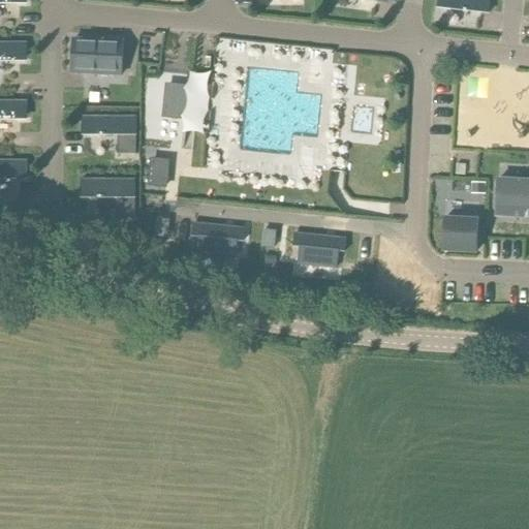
[(440,0),(439,8),(459,10),(460,9),(463,9),(463,11),(468,12),(468,10),(472,10),(472,11),(489,13),(490,0),(440,0)]
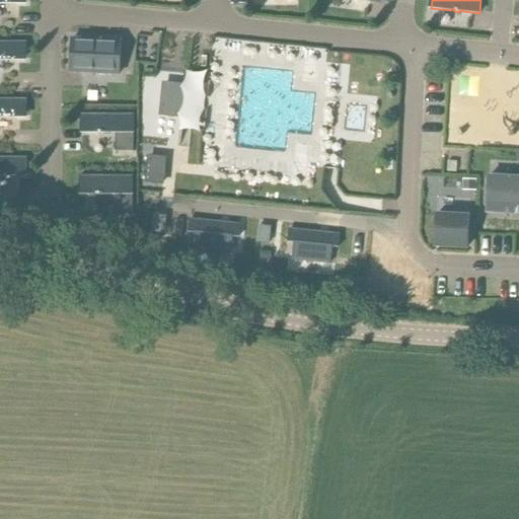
[(82,73),(120,75),(121,43),(72,40),(70,72),(70,73),(82,73)]
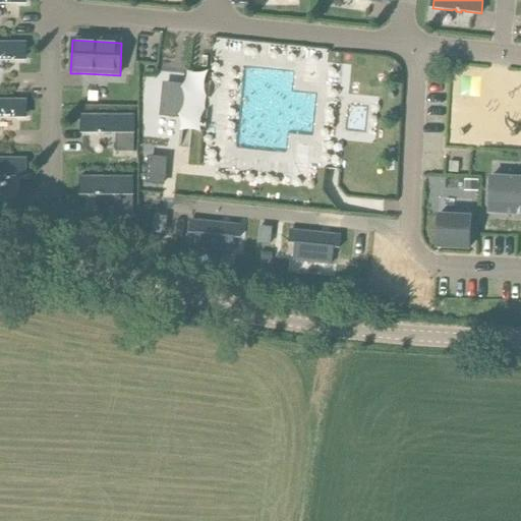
[(27,44),(0,43),(0,59),(3,59),(4,62),(11,62),(11,59),(23,59),(23,44),(27,44)]
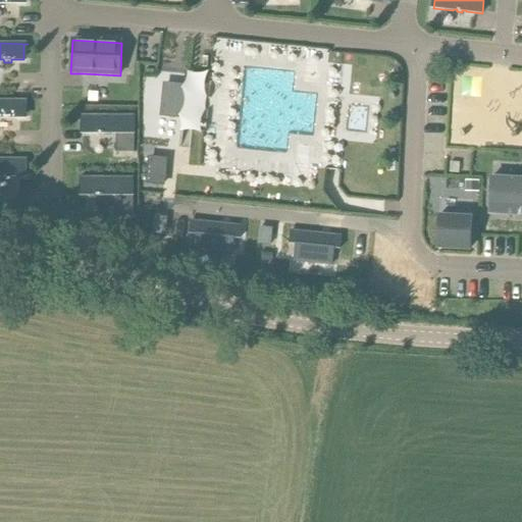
[(239,128),(243,88),(231,87),(220,86),(186,82),(185,88),(181,117),(181,122),(215,126),(227,127),(239,128)]
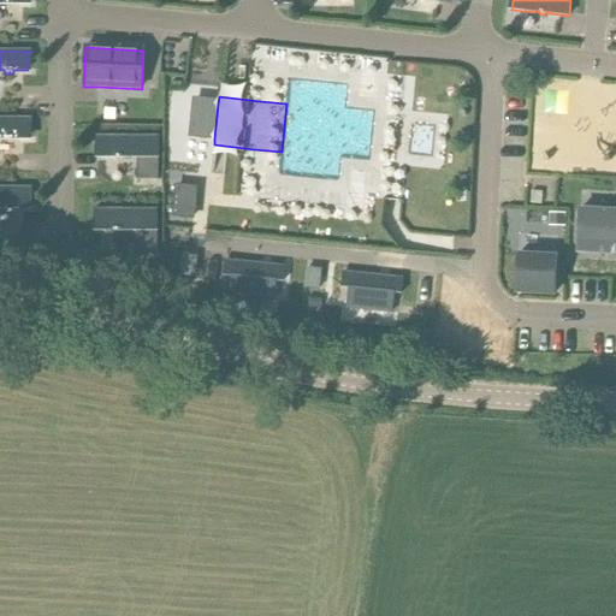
[(214,138),(218,104),(195,101),(191,136),(214,138)]
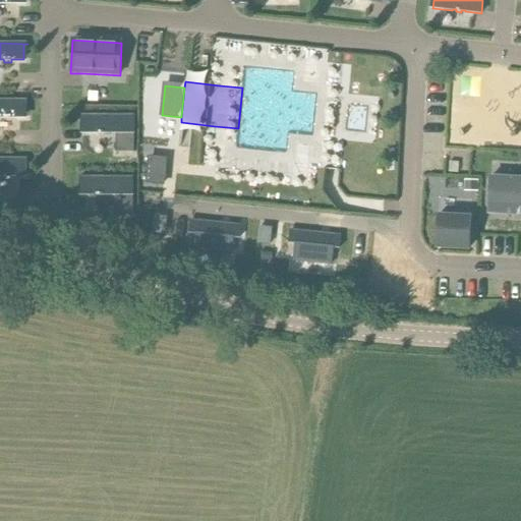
[(323,136),(334,137),(344,138),(348,99),(338,98),(327,97),(315,96),(311,135),(323,136)]
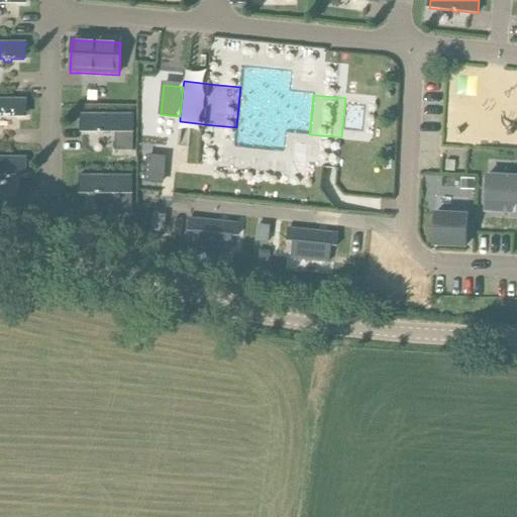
[(0,115),(4,116),(4,118),(11,118),(11,116),(24,116),(24,101),(27,101),(27,100),(0,100),(0,115)]
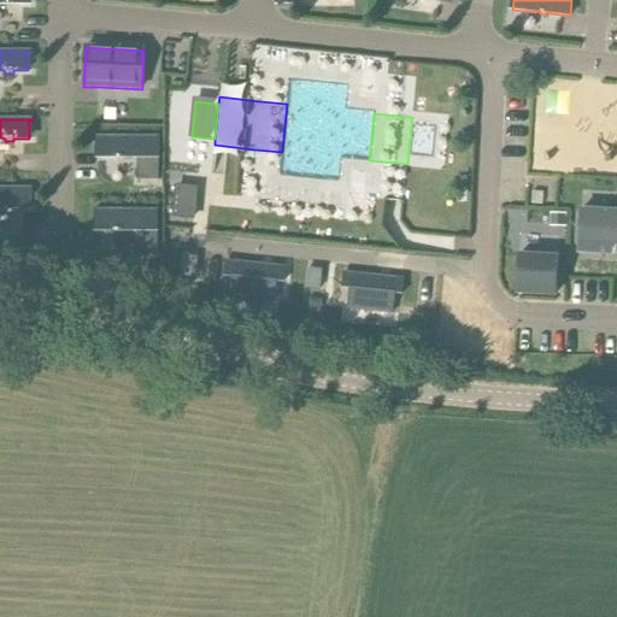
[(95,139),(99,139),(99,157),(115,157),(115,159),(123,159),(123,157),(137,157),(140,157),(140,159),(140,180),(137,180),(137,181),(159,181),(159,159),(159,137),(95,137),(95,139)]
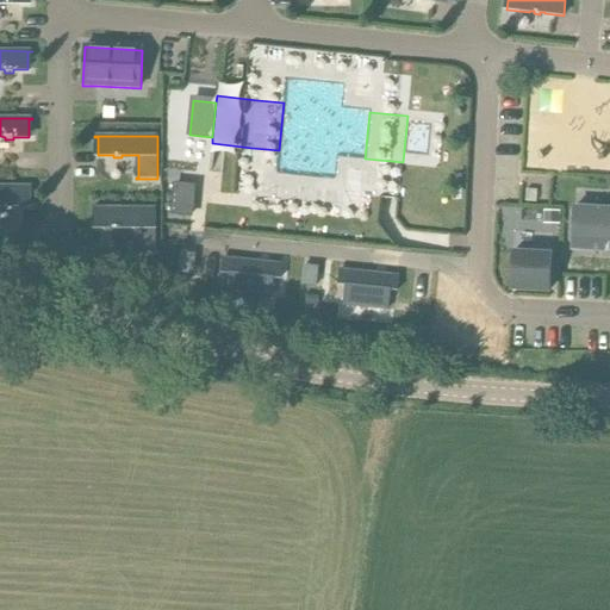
[(13,209),(13,205),(29,206),(29,187),(32,187),(0,186),(0,205),(5,205),(5,209),(13,209)]
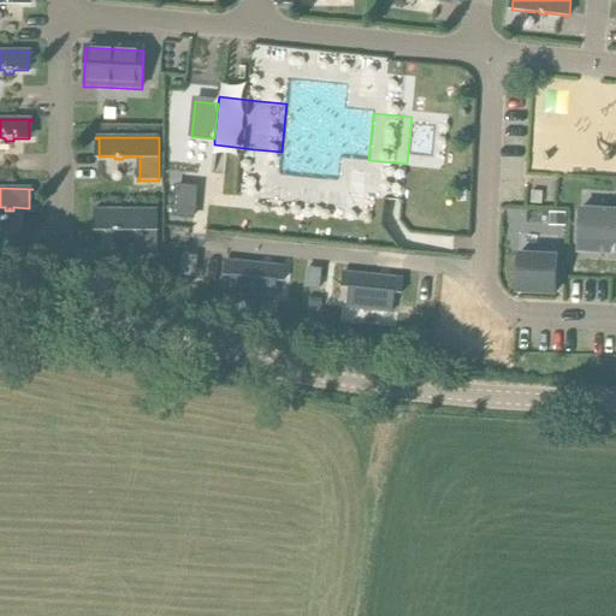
[(175,217),(194,218),(196,189),(184,188),(177,188),(175,217)]
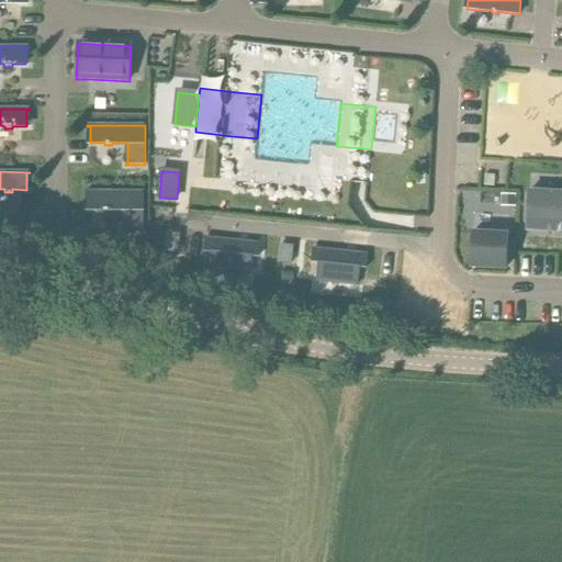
[(561,193),(531,191),(529,231),(561,232),(561,193)]
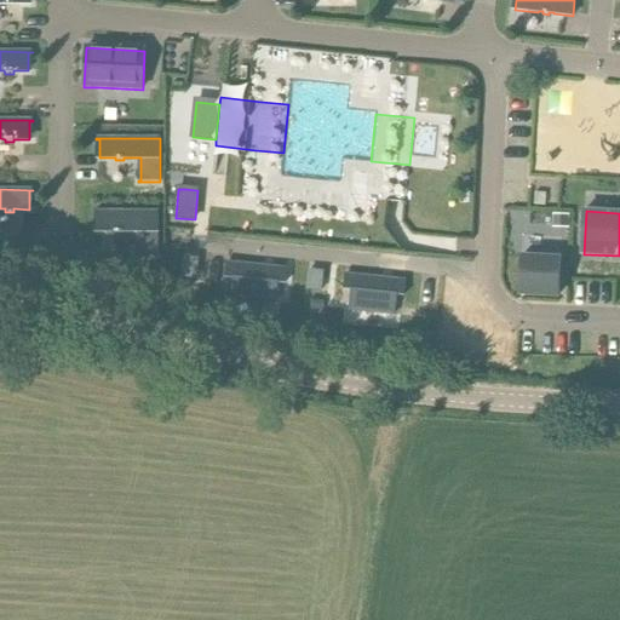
[(98,213),(98,231),(114,231),(114,234),(122,234),(122,231),(137,231),(139,231),(139,234),(139,254),(137,254),(137,256),(159,256),(159,234),(159,212),(95,212),(95,213),(98,213)]
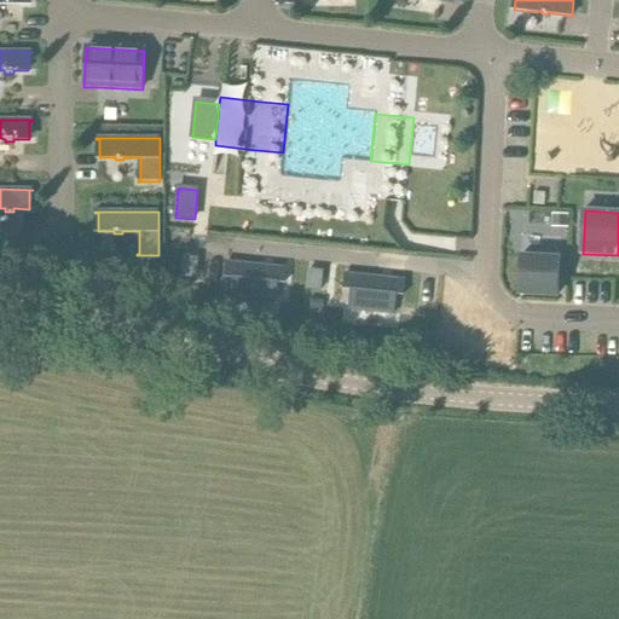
[(568,215),(553,215),(553,229),(568,229),(568,215)]
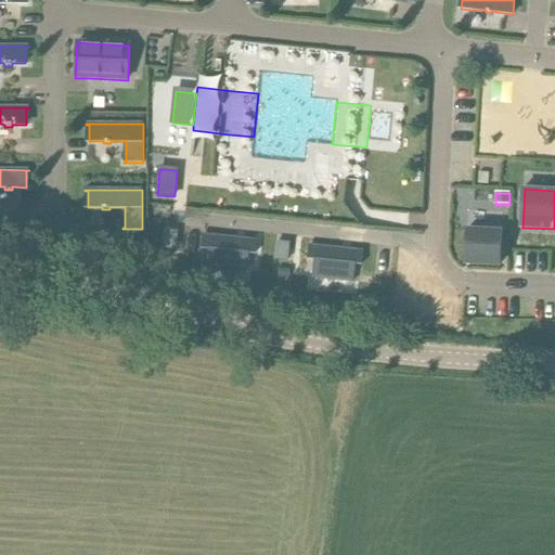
[(21,220),(5,220),(5,231),(21,231),(21,220)]
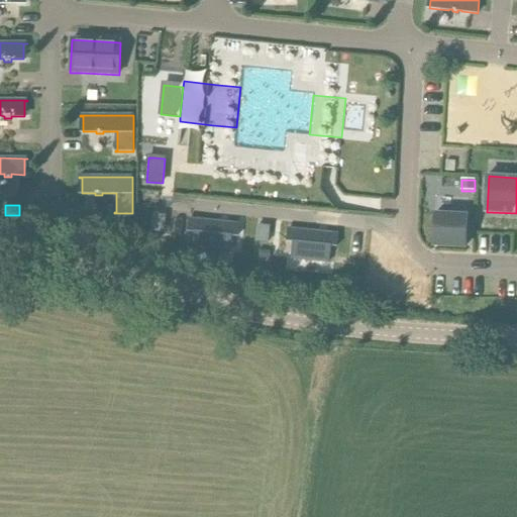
[(466,247),(468,216),(434,213),(433,245),(466,247)]
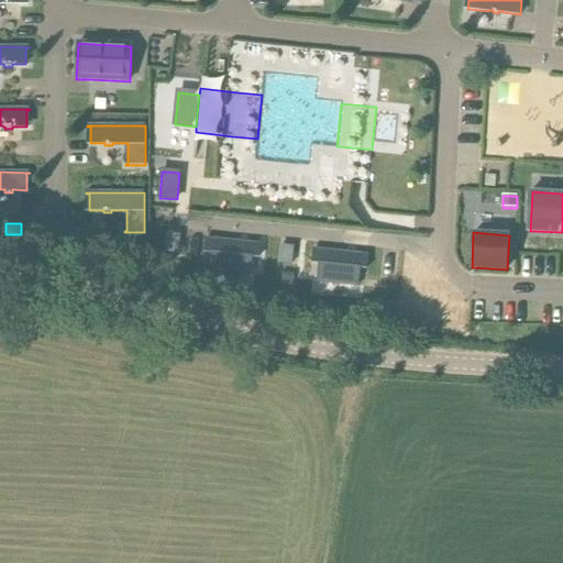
[(180,235),(166,234),(164,253),(179,254),(180,235)]
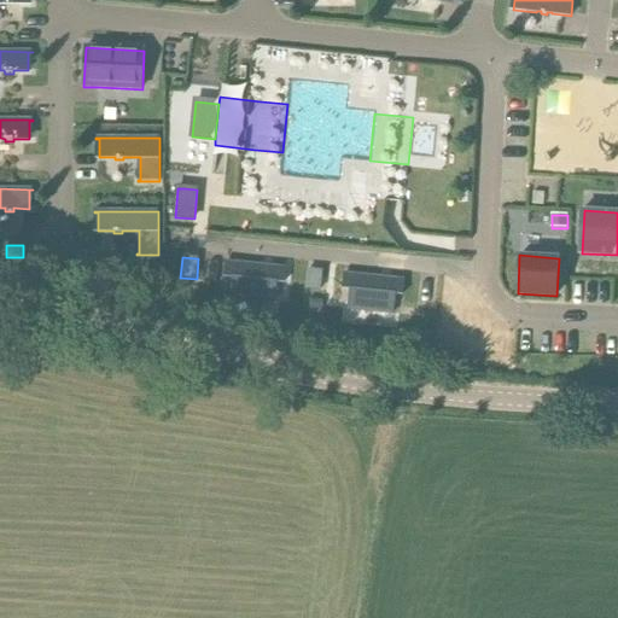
[(231,298),(274,302),(277,283),(284,284),(285,268),(226,262),(225,278),(233,279),(231,298)]
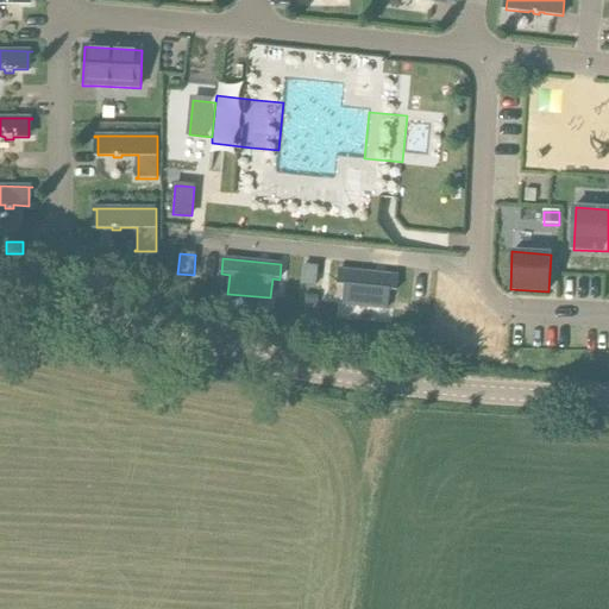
[(318,267),(302,265),(300,287),(316,288),(318,267)]
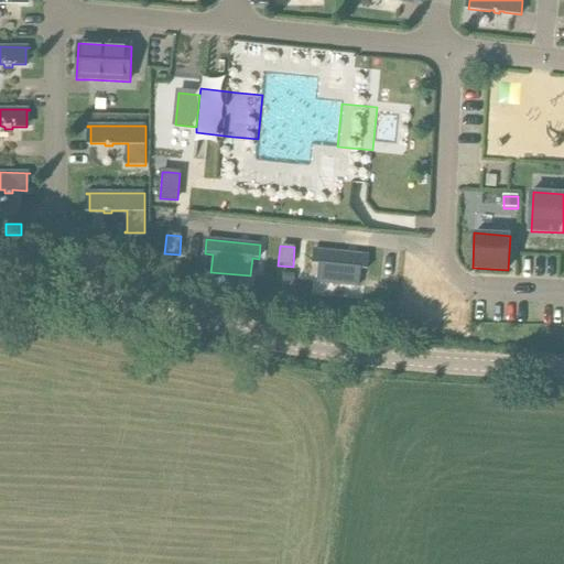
[(318,283),(358,288),(360,269),(368,270),(369,256),(315,250),(314,266),(321,266),(318,283)]
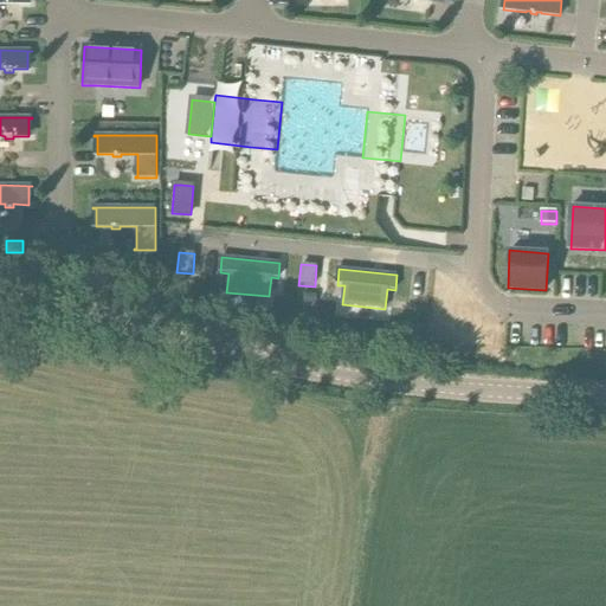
[(317,294),(305,292),(304,303),(316,304),(317,294)]
